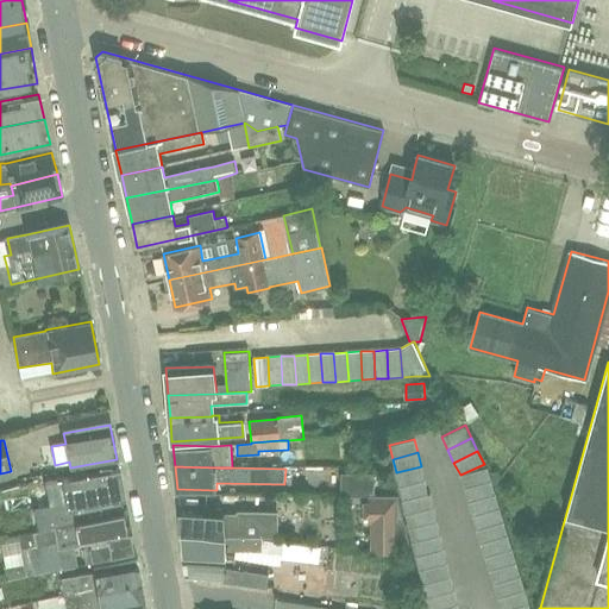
[(396,472),(399,487),(425,481),(421,466),(396,472)]
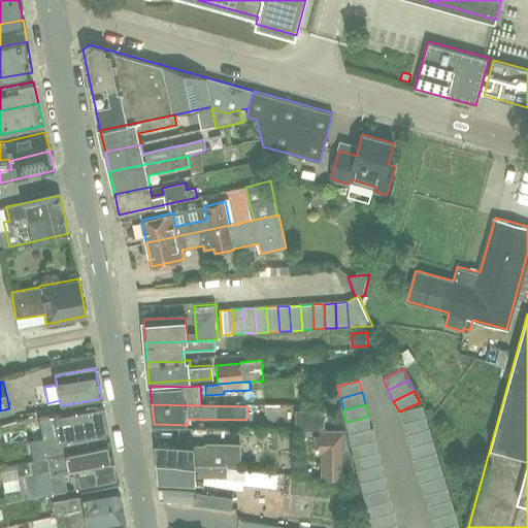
[(423,404),(399,411),(402,424),(426,417),(423,404)]
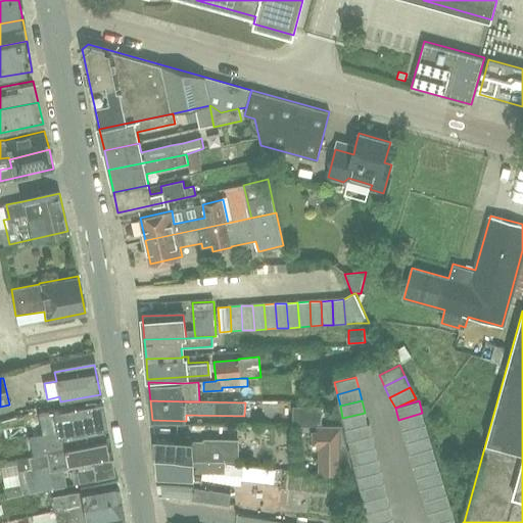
[(65,448),(98,442),(96,428),(102,427),(104,424),(104,420),(102,419),(100,409),(101,407),(101,403),(98,401),(56,410),(65,448)]
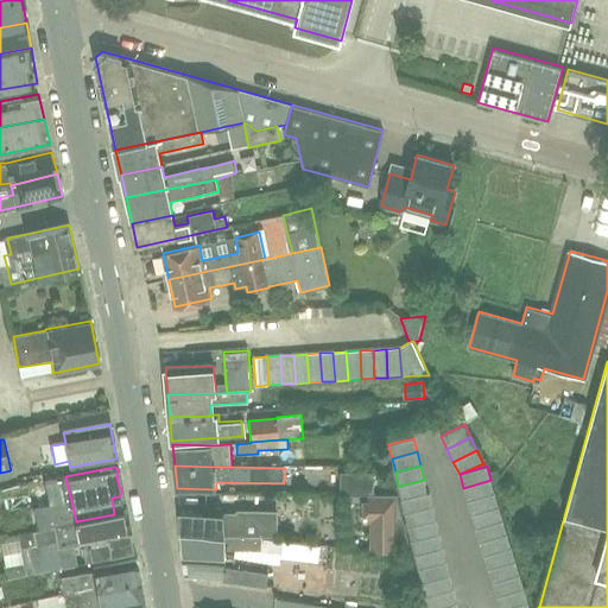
[(340,474),(340,495),(371,495),(373,495),(374,475),(340,474)]
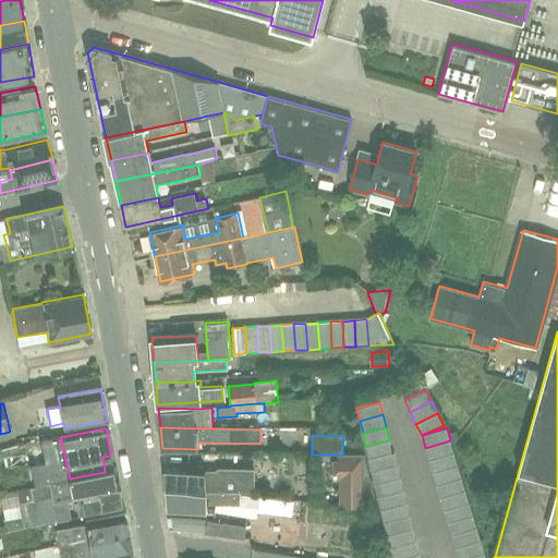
[(368,459),(392,453),(389,440),(365,446),(368,459)]
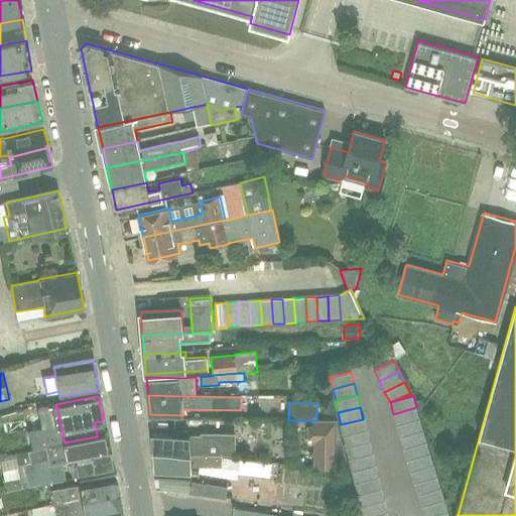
[(397,425),(420,418),(416,407),(393,414),(397,425)]
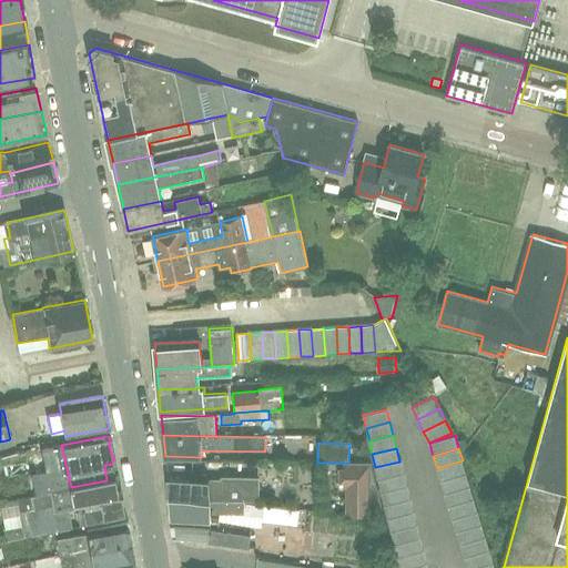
[(402,460),(399,462),(375,467),(378,479),(404,474),(402,460)]
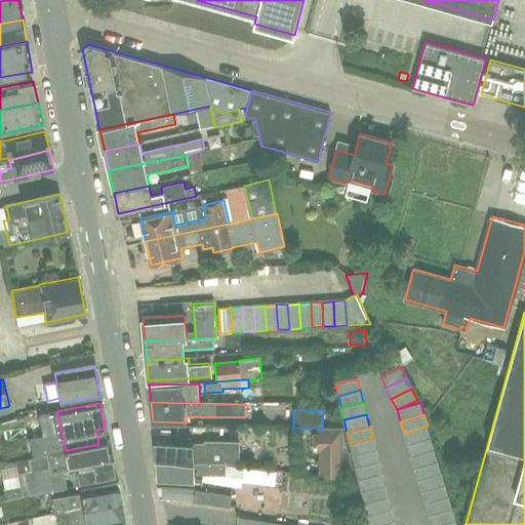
[(428,426),(404,433),(407,445),(431,438),(428,426)]
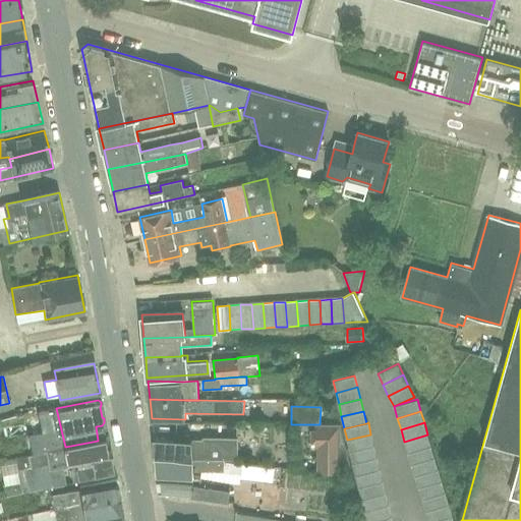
[(316,447),(316,449),(316,473),(349,473),(338,425),(316,425),(316,427),(314,427),(314,447),(316,447)]
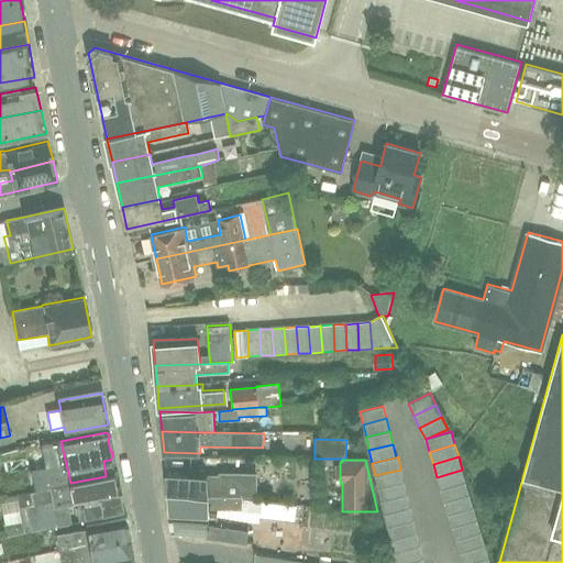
[(400,470),(375,475),(378,488),(404,483),(400,470)]
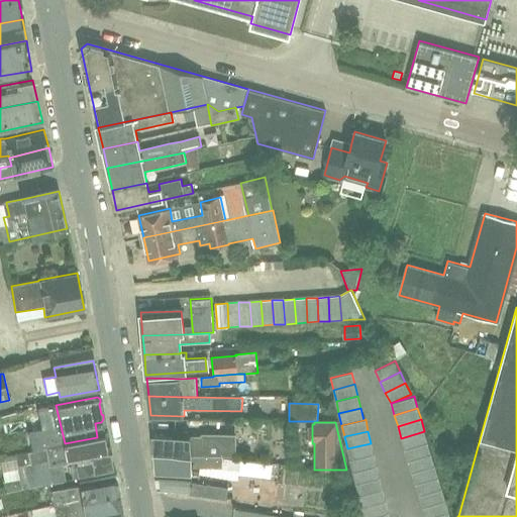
[(401,438),(405,449),(428,442),(424,431),(401,438)]
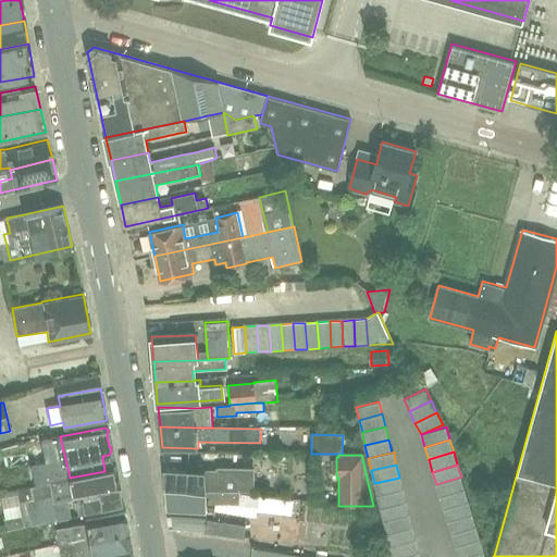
[(164,468),(166,487),(233,495),(233,493),(255,493),(256,470),(215,469),(215,472),(205,471),(164,468)]
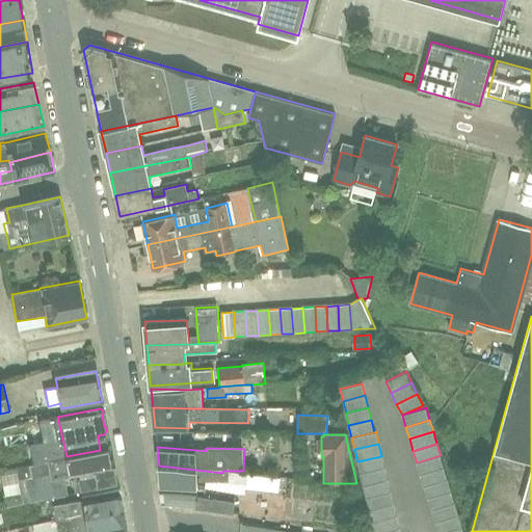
[(47,460),(23,467),(23,468),(18,469),(25,503),(54,497),(51,479),(114,467),(110,448),(100,450),(67,456),(47,460)]
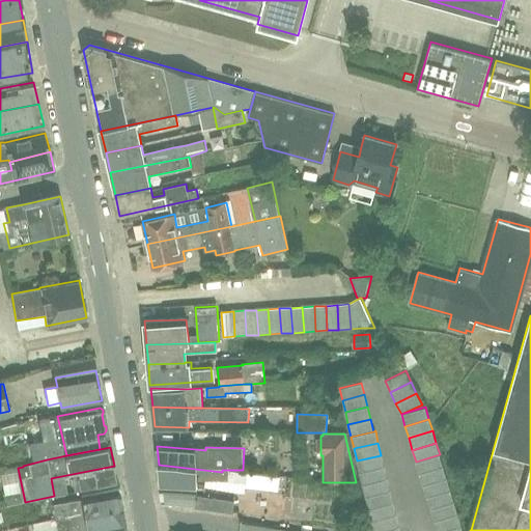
[(440,454),(416,462),(419,474),(443,467),(440,454)]
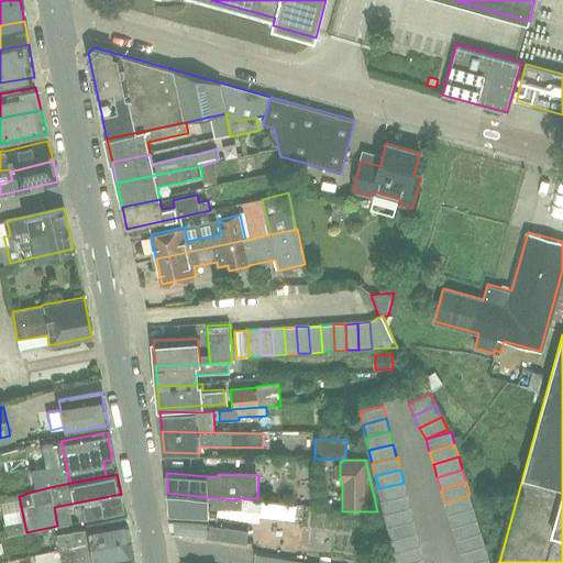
[(404,483),(378,488),(382,501),(407,495),(404,483)]
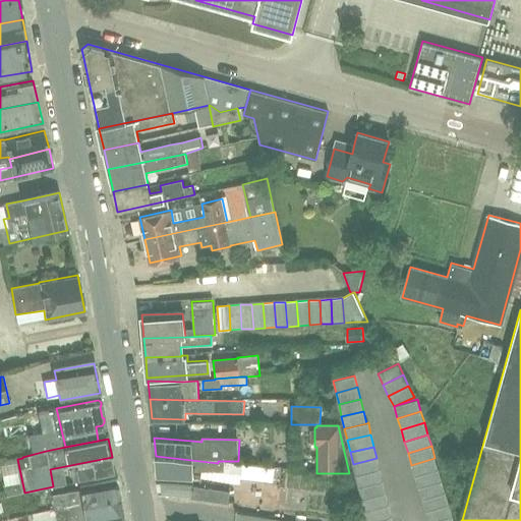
[(192,471),(219,472),(240,474),(239,478),(256,480),(258,467),(218,463),(156,456),(158,474),(192,479),(192,471)]
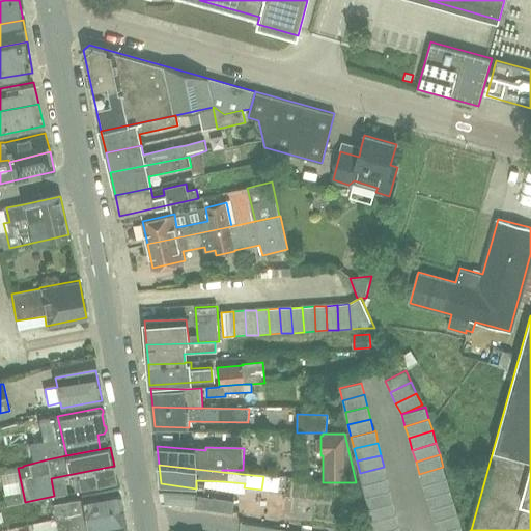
[(363,485),(387,479),(384,467),(360,473),(363,485)]
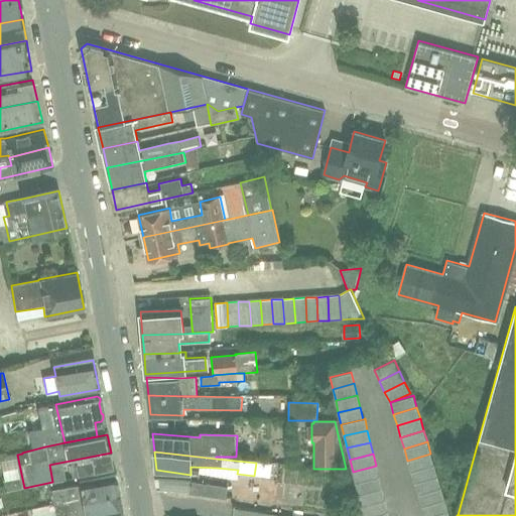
[(430,454),(407,461),(411,472),(434,465),(430,454)]
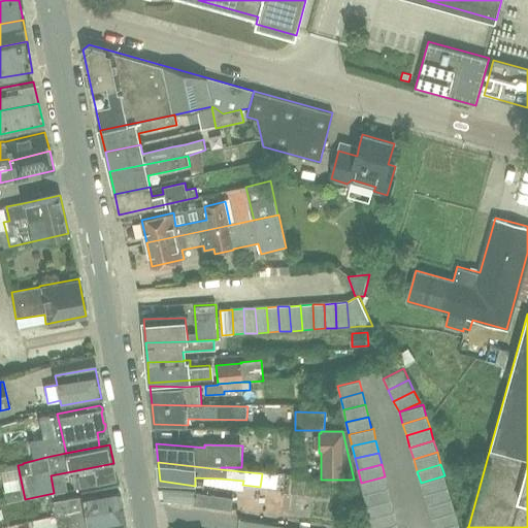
[(444,475),(421,483),(424,495),(448,488),(444,475)]
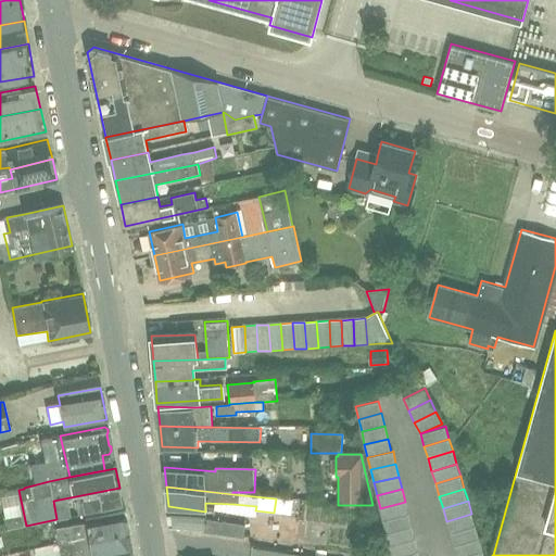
[(382,520),(408,515),(405,502),(380,508),(382,520)]
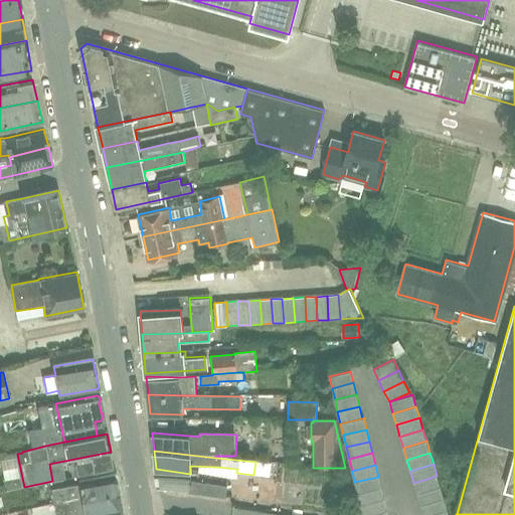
[(156,469),(158,486),(188,489),(188,493),(225,498),(226,487),(189,481),(190,474),(156,469)]
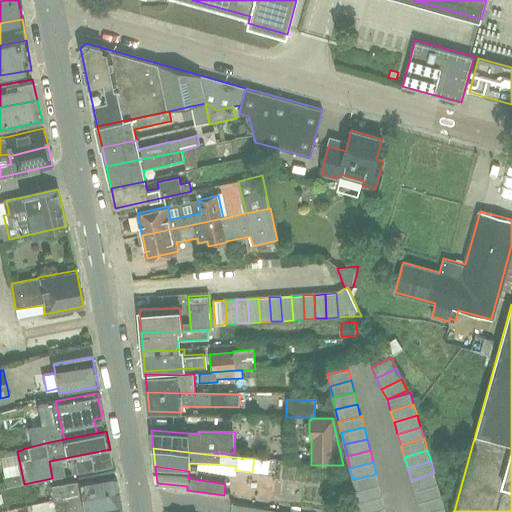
[(117,488),(114,470),(78,477),(78,481),(52,486),(54,501),(117,488)]
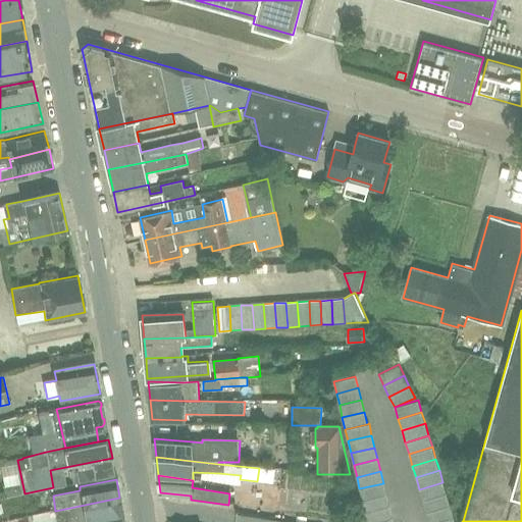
[(442,482),(419,489),(423,501),(447,493),(442,482)]
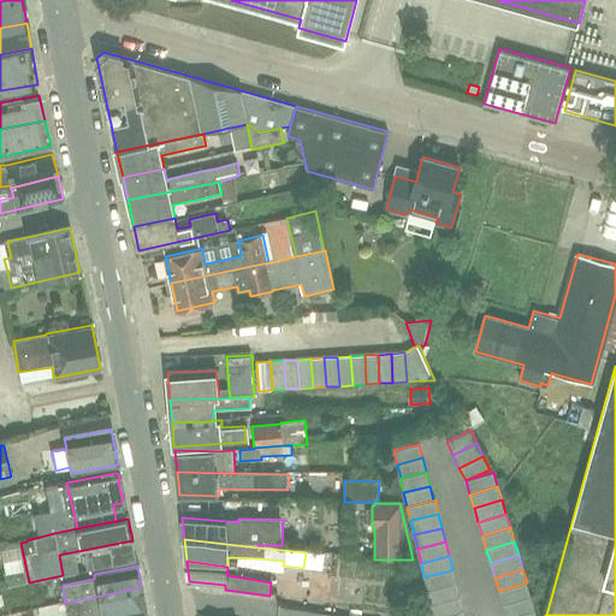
[(452,570),(424,576),(427,591),(455,584),(452,570)]
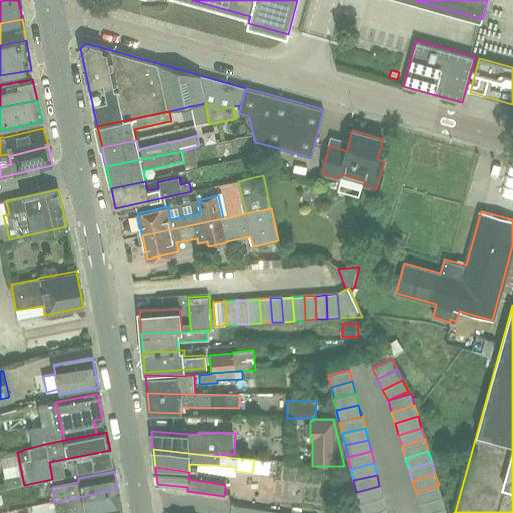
[(420,504),(443,497),(439,485),(416,492),(420,504)]
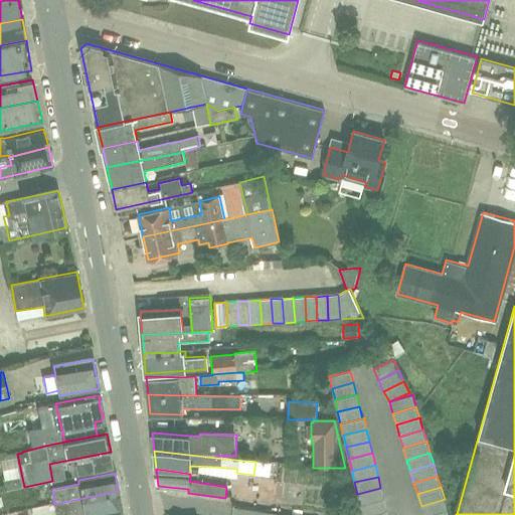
[(360,506),(383,500),(380,488),(357,494),(360,506)]
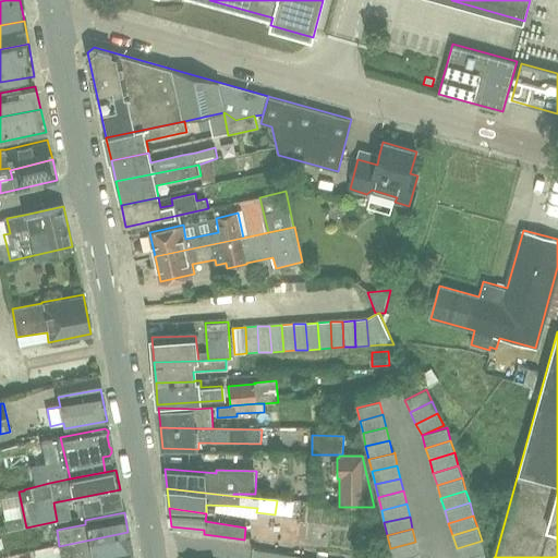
[(102,557),(132,553),(128,532),(59,546),(61,557),(102,557)]
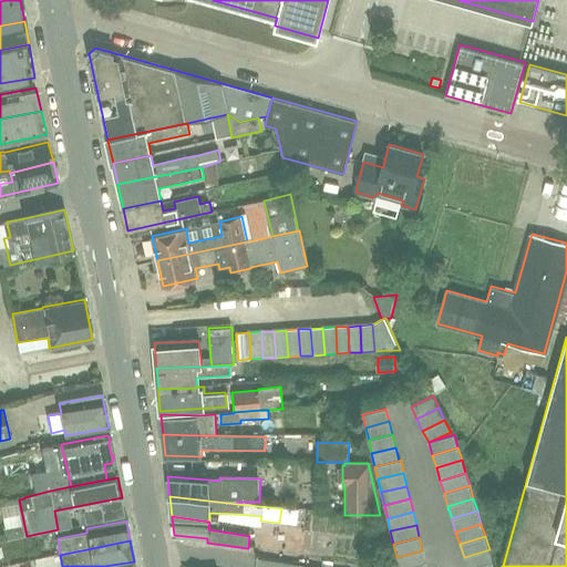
[(399,566),(410,566),(425,564),(422,550),(397,557),(399,566)]
